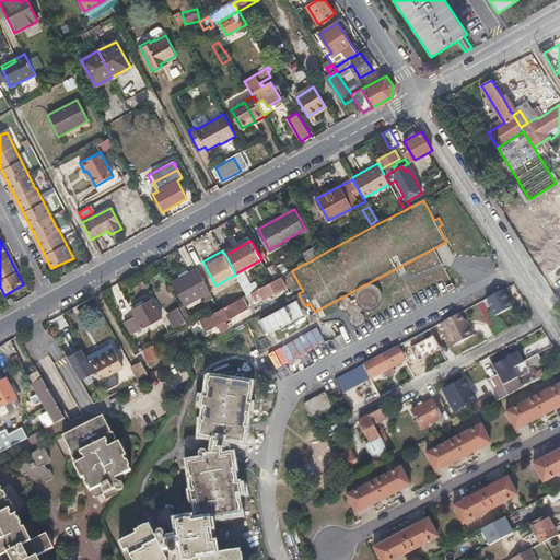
[(281,273),(275,263),(268,267),(275,278),(281,273)]
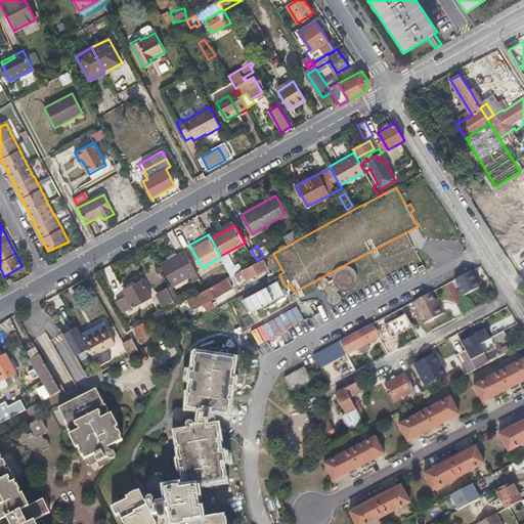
[(163,270),(172,286),(197,271),(187,256),(181,259),(181,260),(163,270)]
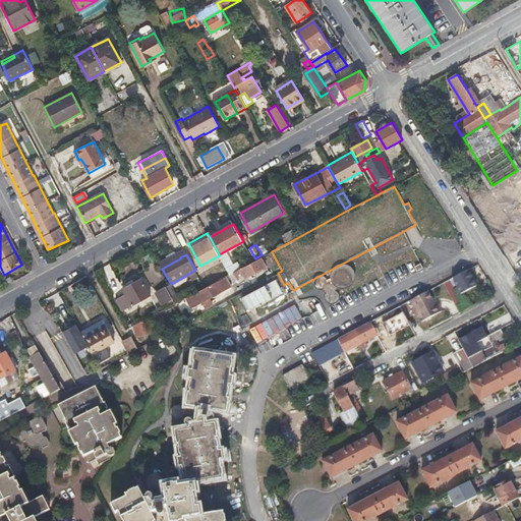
[(161,266),(162,269),(180,258),(180,257),(179,255),(161,266)]
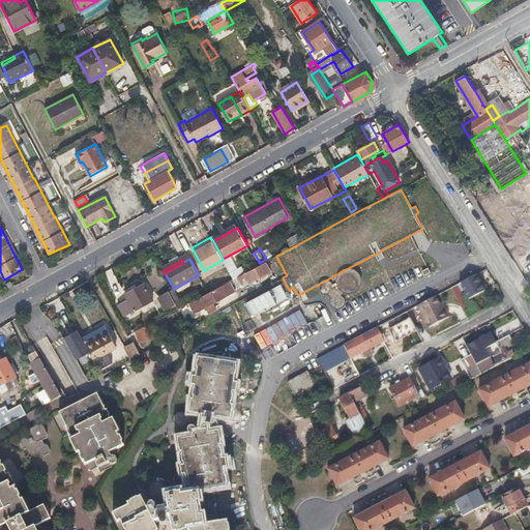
[(271,271),(266,262),(259,265),(244,273),(248,283),(271,271)]
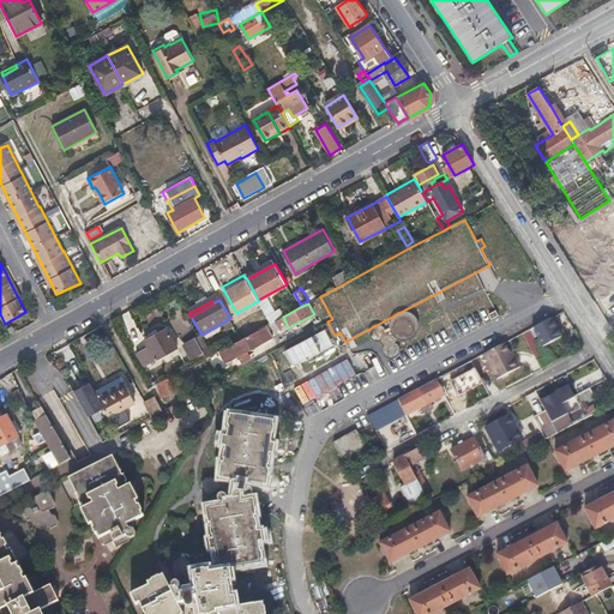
[(405,309),(345,342),(345,343),(369,331),(368,336),(372,341),(374,342),(379,343),(383,341),(385,344),(384,350),(384,354),(387,357),(389,357),(401,351),(401,348),(399,345),(397,344),(398,339),(409,339),(414,337),(416,333),(417,330),(420,325),(417,318),(413,312),(405,309)]
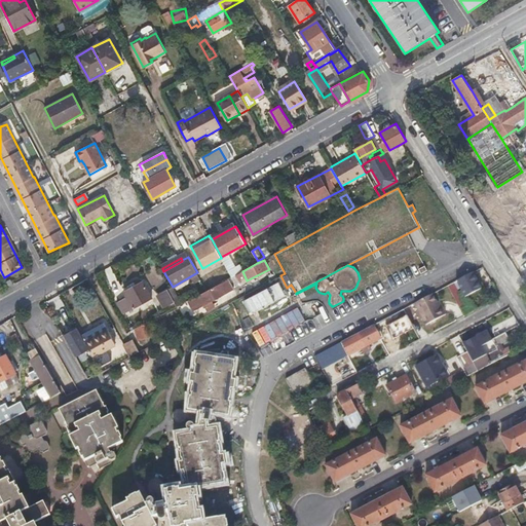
[(481,289),(473,273),(456,282),(465,298),(481,289)]
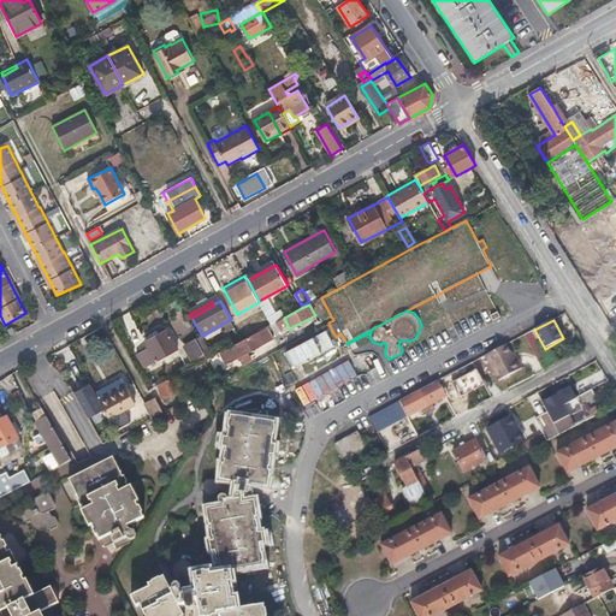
[(273,338),(267,326),(242,339),(221,351),(227,362),(238,356),(241,361),(250,356),(248,351),(273,338)]
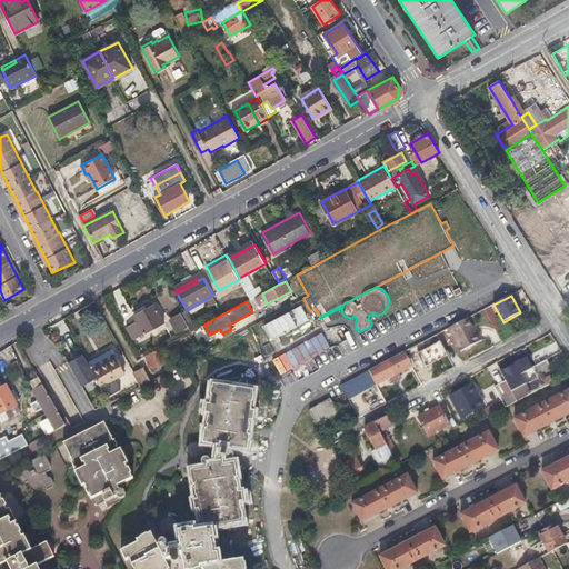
[(165,322),(155,305),(133,316),(137,321),(126,327),(133,339),(165,322)]
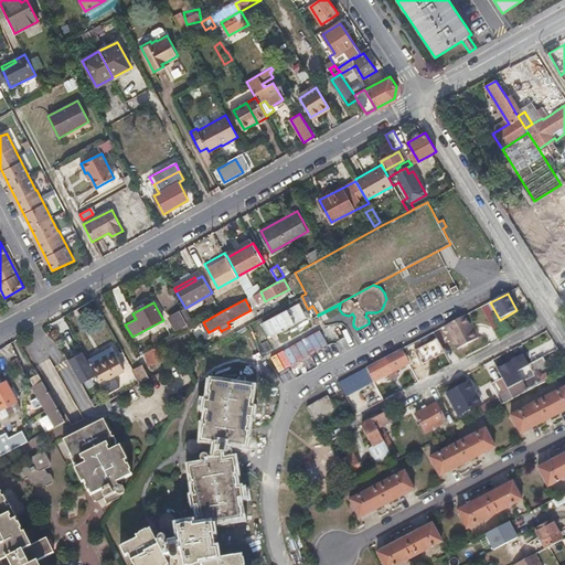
[(187,324),(189,329),(195,326),(185,308),(169,317),(177,329),(187,324)]
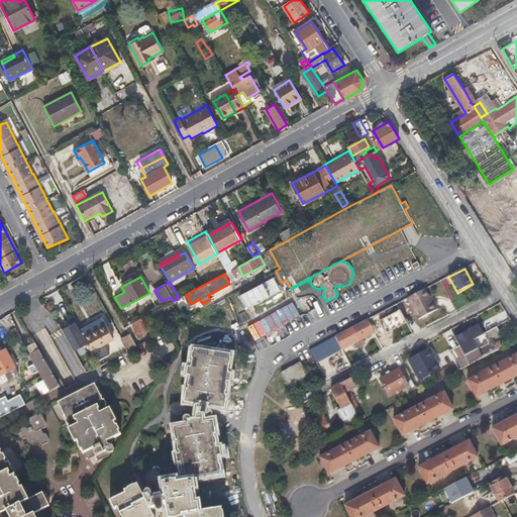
[(424,290),(408,298),(419,319),(437,309),(434,302),(432,302),(429,297),(424,290)]
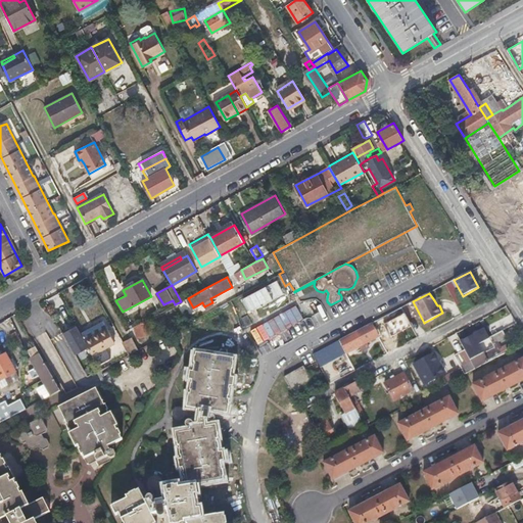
[(452,297),(459,311),(463,308),(456,295),(452,297)]
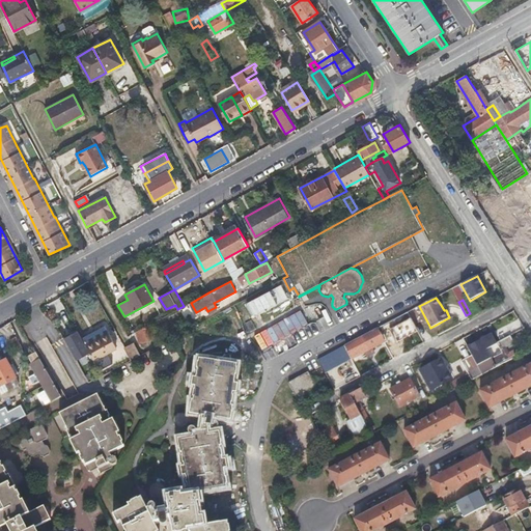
[(414,309),(380,327),(384,335),(412,320),(415,328),(421,324),(414,309)]
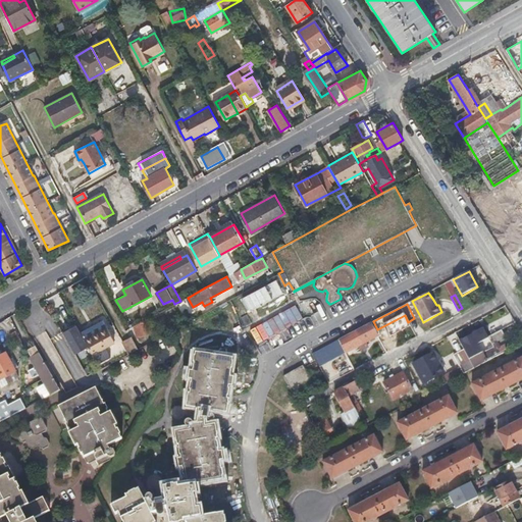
[(102,320),(81,332),(85,340),(107,327),(102,320)]
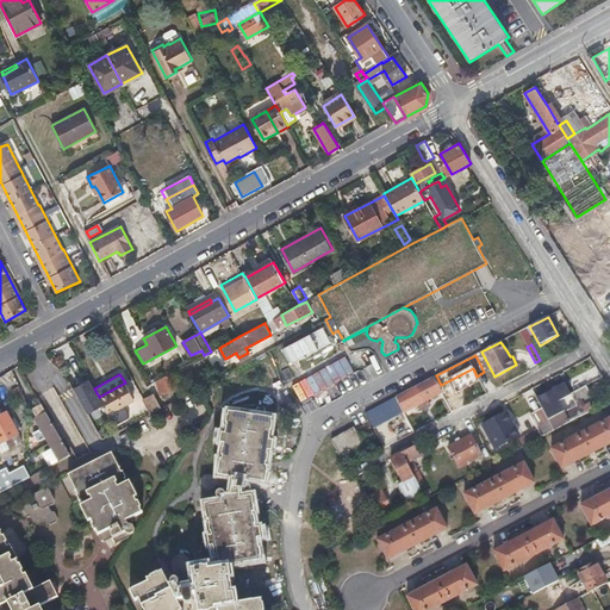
[(156,380),(161,399),(176,396),(172,375),(156,380)]
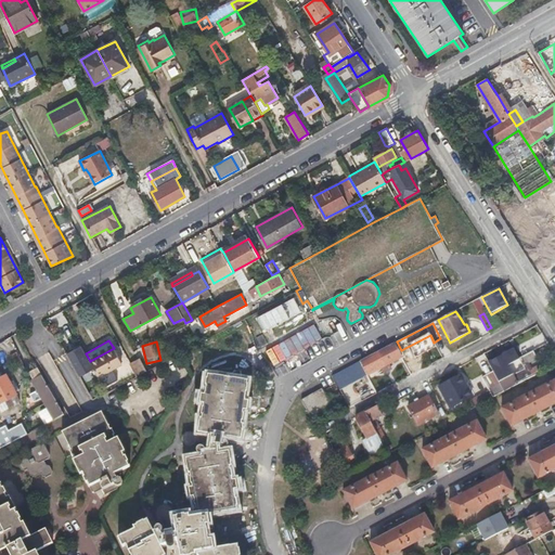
[(402,358),(394,344),(361,360),(369,375),(402,358)]
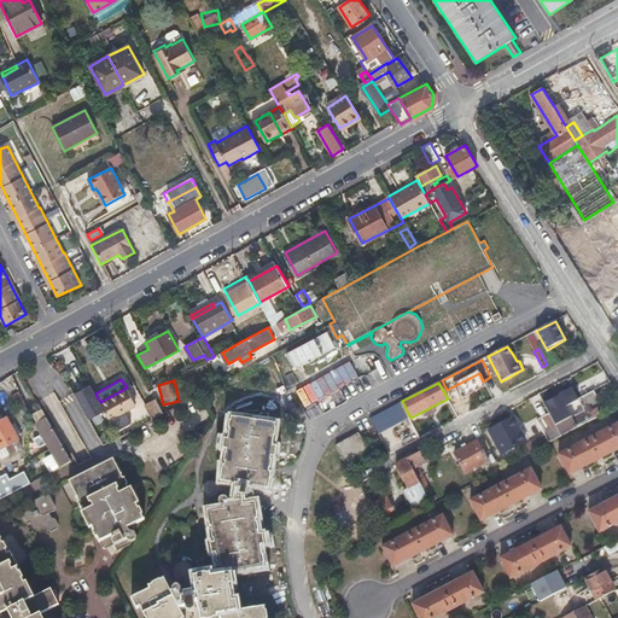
[(100,402),(104,410),(109,419),(135,404),(127,388),(100,402)]
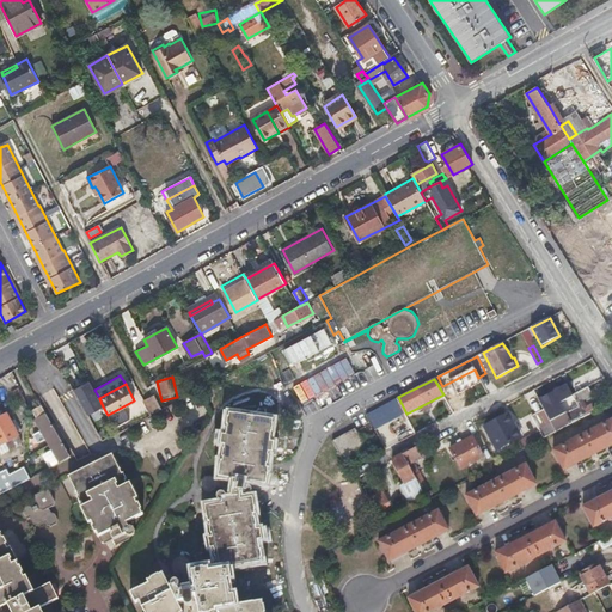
[(587,387),(571,396),(576,405),(592,397),(587,387)]
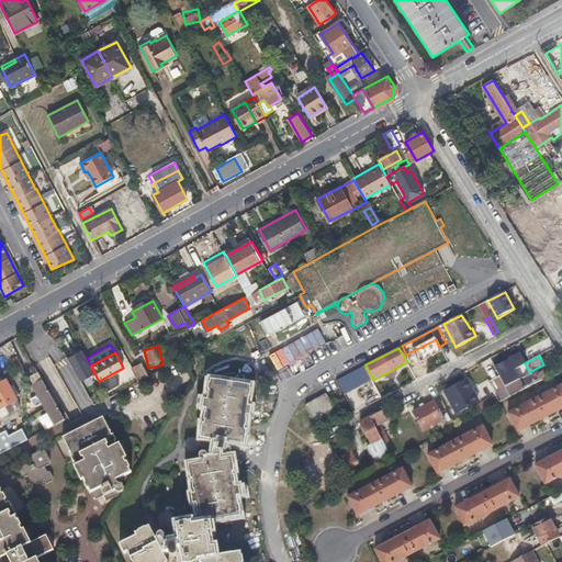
[(24,369),(18,357),(10,361),(17,373),(24,369)]
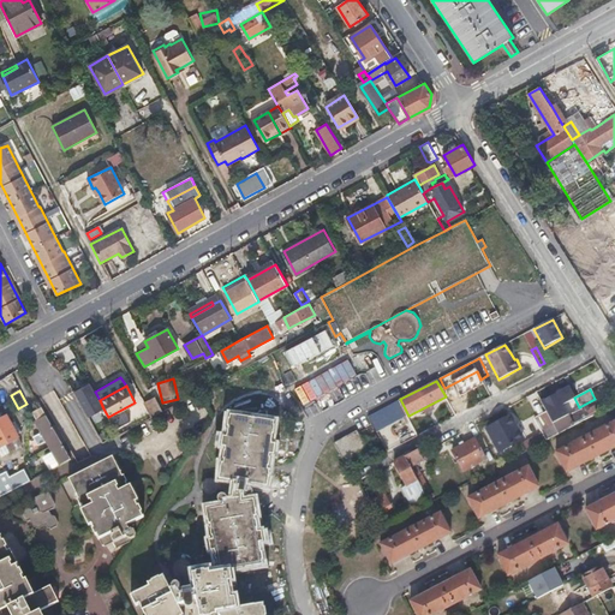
[(153,416),(162,411),(154,396),(144,401),(153,416)]
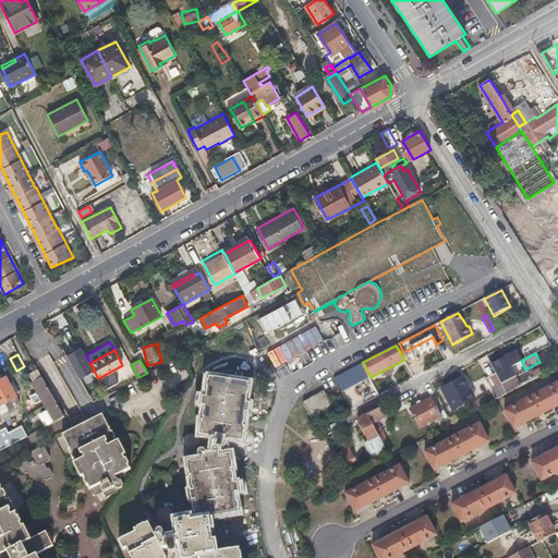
[(507,395),(542,375),(540,371),(523,379),(520,375),(514,377),(510,368),(497,376),(507,395)]
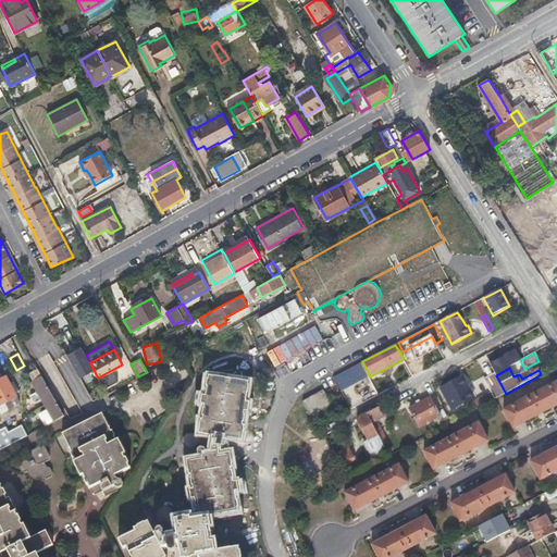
[(94,370),(79,378),(93,400),(102,396),(98,386),(102,384),(98,378),(94,370)]
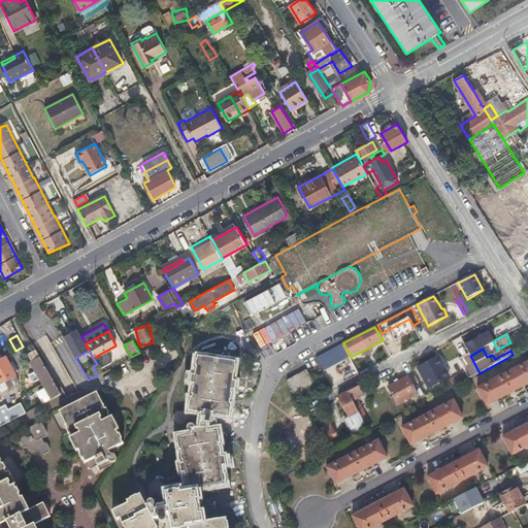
[(335,363),(329,351),(317,357),(323,369),(335,363)]
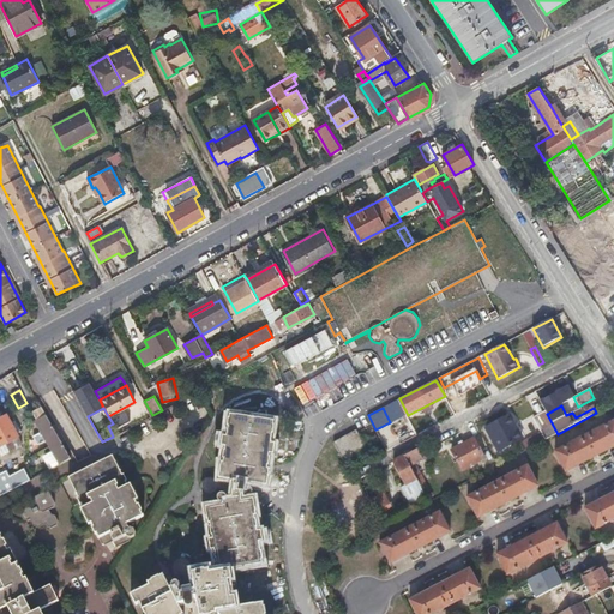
[(546,440),(558,434),(547,414),(546,411),(533,417),(546,440)]
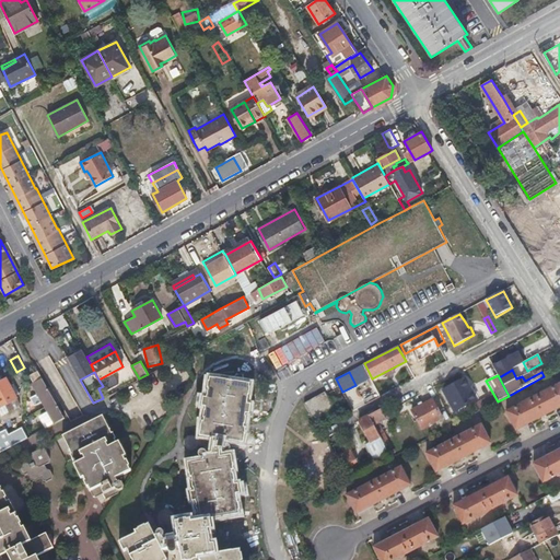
[(241,559),(241,552),(217,556),(214,547),(211,548),(208,534),(211,533),(210,522),(240,515),(236,496),(241,494),(240,486),(236,486),(231,457),(226,459),(224,454),(228,452),(229,448),(228,446),(225,444),(226,440),(244,442),(247,413),(249,413),(251,404),(247,404),(251,383),(209,377),(207,397),(202,397),(201,406),(203,406),(199,435),(198,434),(196,431),(191,428),(187,427),(183,427),(178,430),(175,433),(174,439),(175,445),(178,450),(183,451),(186,452),(191,451),(196,447),(198,444),(202,444),(203,448),(201,451),(200,453),(200,456),(201,459),(205,461),(207,462),(207,463),(191,467),(196,496),(195,496),(196,504),(199,504),(202,524),(195,525),(194,522),(184,524),(184,520),(184,516),(181,512),(177,510),(173,509),(170,508),(165,510),(161,514),(159,517),(160,523),(161,527),(165,531),(170,533),(174,533),(174,537),(171,538),(168,536),(167,535),(163,535),(160,536),(156,539),(150,525),(137,532),(138,534),(120,544),(125,552),(128,550),(133,559),(176,559),(179,556),(179,551),(181,551),(182,559),(197,559),(197,558),(199,558),(199,559),(241,559)]
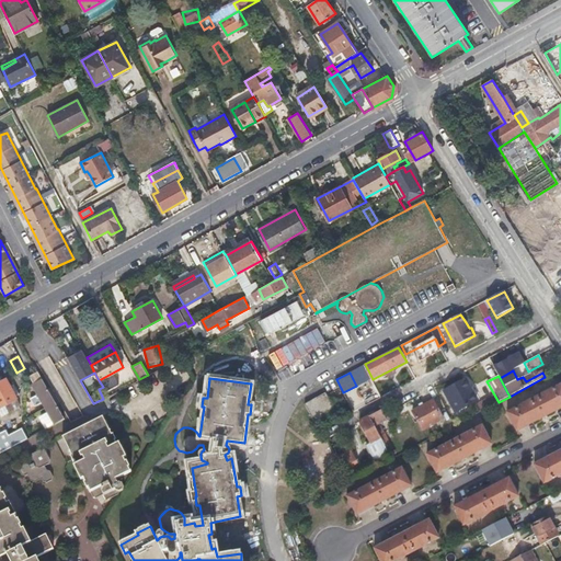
[(20,405),(6,380),(0,382),(0,408),(4,407),(8,412),(20,405)]
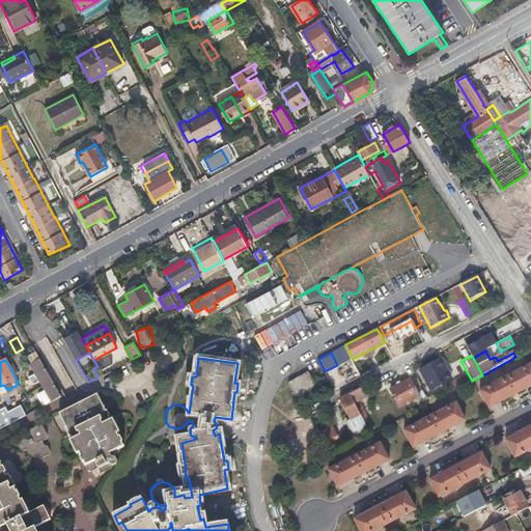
[(451,381),(441,360),(420,370),(430,390),(451,381)]
